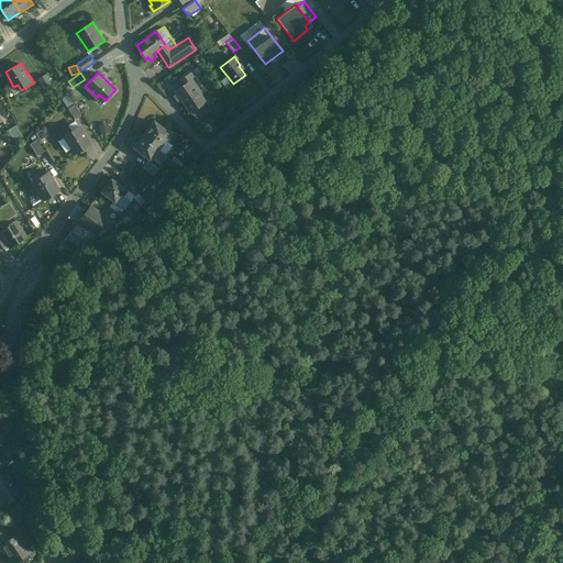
[(184,84),(175,90),(190,112),(205,102),(196,88),(197,87),(188,74),(180,79),(184,84)]
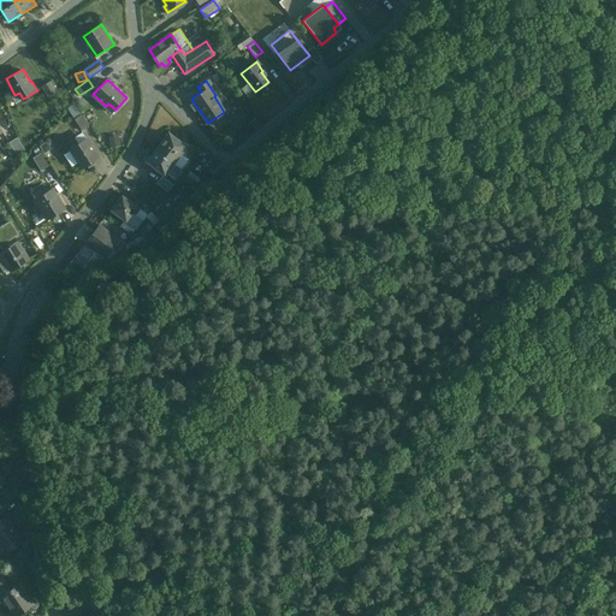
[(58,93),(51,82),(43,86),(51,98),(58,93)]
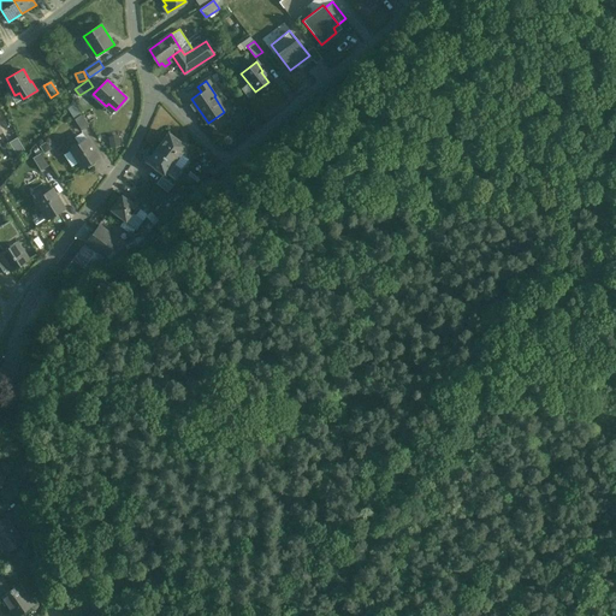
[(82,114),(75,118),(82,130),(89,125),(82,114)]
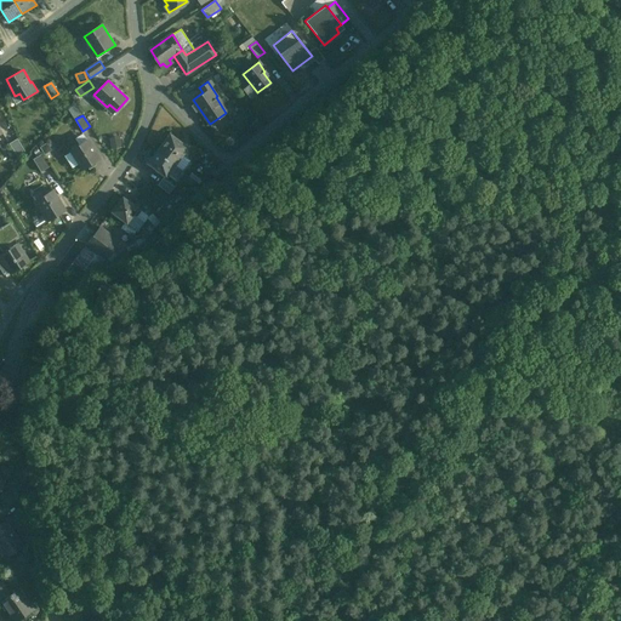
[(188,148),(170,134),(170,135),(165,136),(161,140),(163,143),(157,152),(175,165),(188,148)]
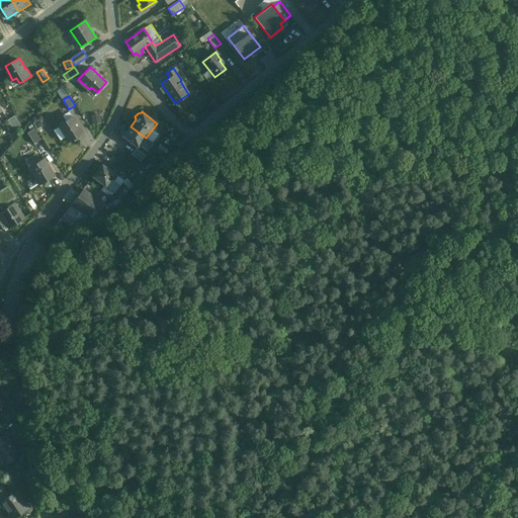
[(14,115),(8,119),(14,130),(21,125),(14,115)]
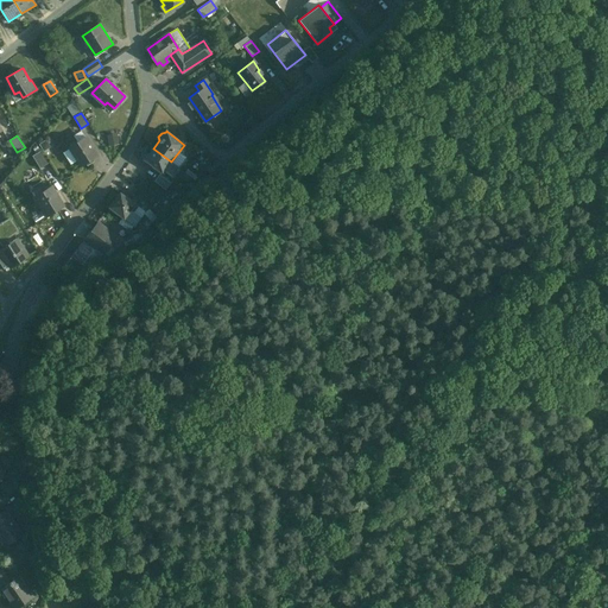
[(86,138),(69,147),(82,168),(97,157),(86,138)]
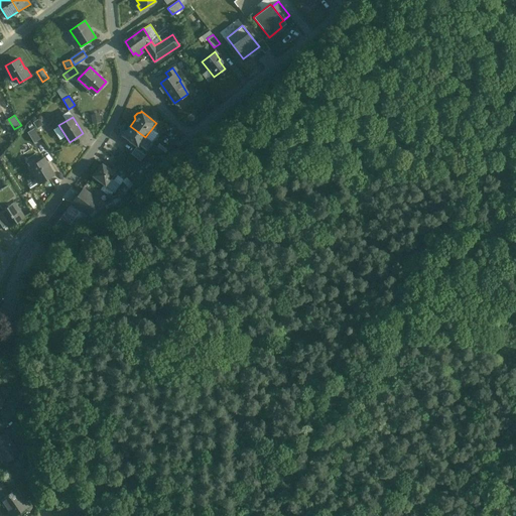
[(145,137),(130,126),(123,135),(138,146),(141,142),(143,143),(141,146),(147,150),(152,143),(145,137)]
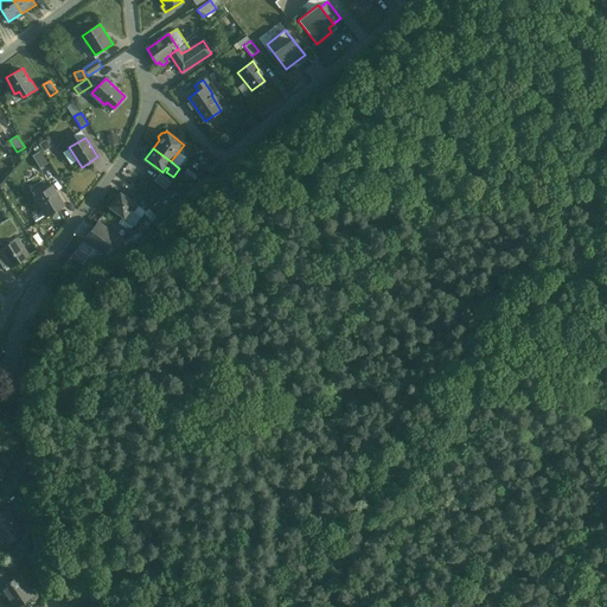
[(42,151),(33,155),(40,168),(49,163),(42,151)]
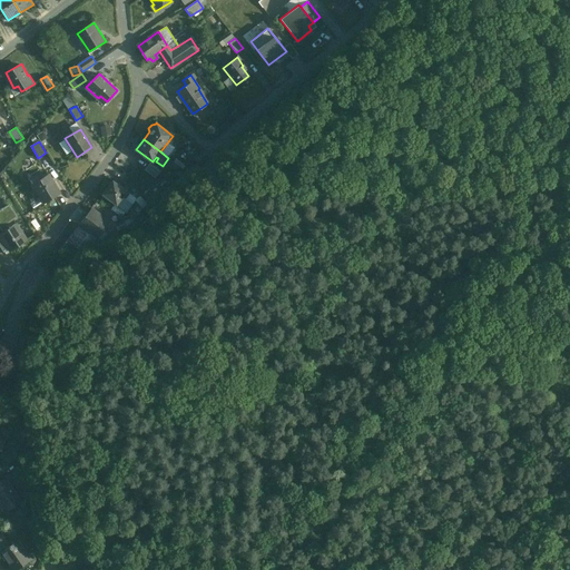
[(194,158),(184,167),(188,172),(198,163),(194,158)]
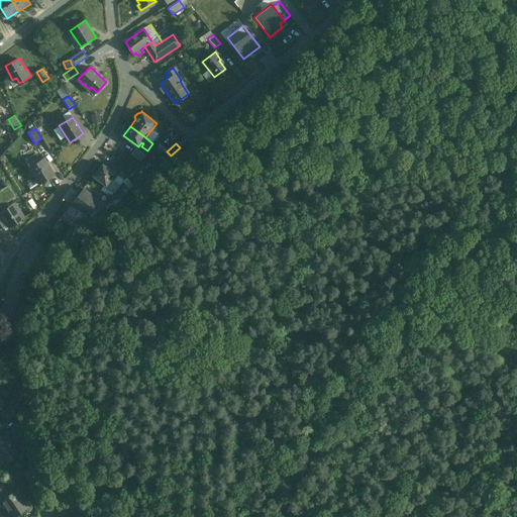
[(145,156),(135,148),(131,154),(140,162),(145,156)]
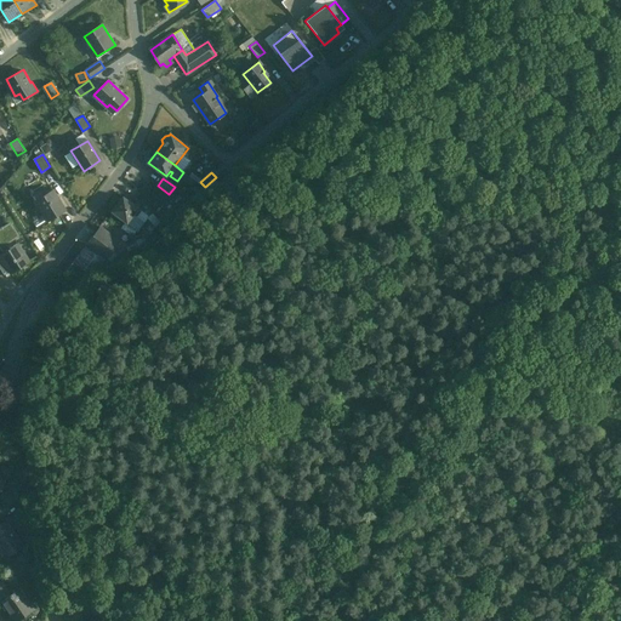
[(66,210),(52,189),(34,200),(47,221),(66,210)]
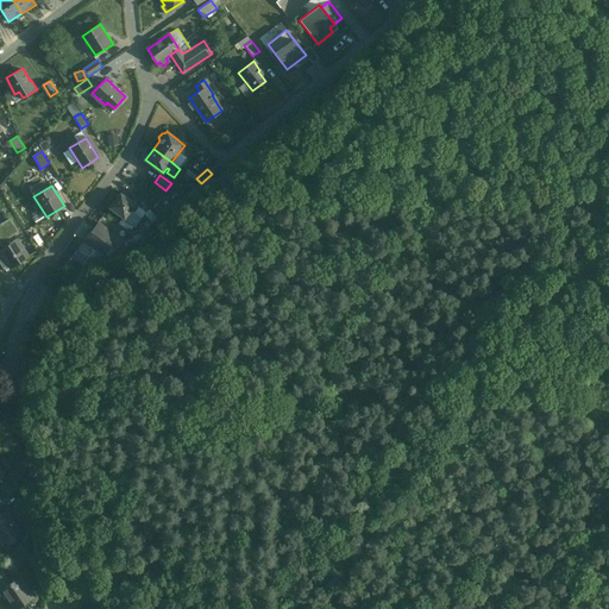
[(138,206),(120,193),(110,207),(131,224),(137,218),(130,212),(131,211),(138,215),(142,211),(138,207),(138,206)]
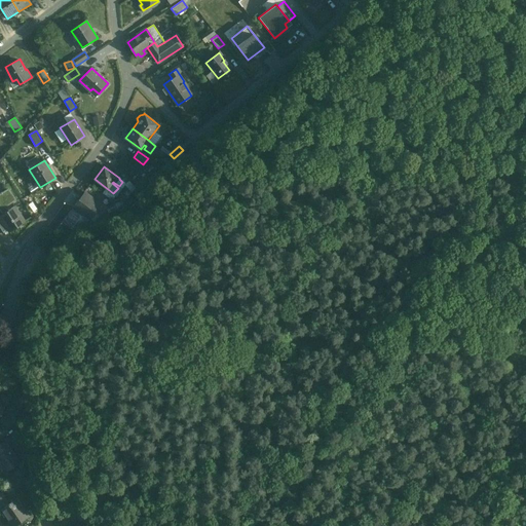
[(15,207),(7,212),(4,207),(15,200),(8,190),(3,193),(2,192),(0,194),(1,194),(0,194),(0,209),(3,215),(0,216),(0,227),(3,232),(7,229),(9,232),(25,222),(15,207)]
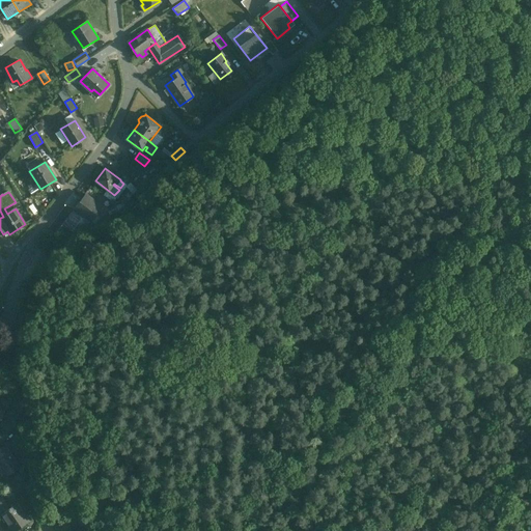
[(103,206),(86,194),(72,212),(82,219),(83,216),(90,222),(95,216),(103,206)]
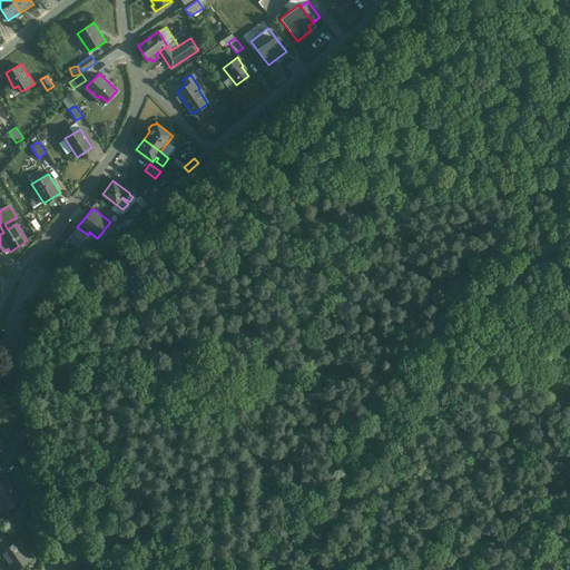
[(88,235),(77,227),(67,239),(81,251),(86,254),(109,236),(102,232),(97,238),(89,232),(88,235)]
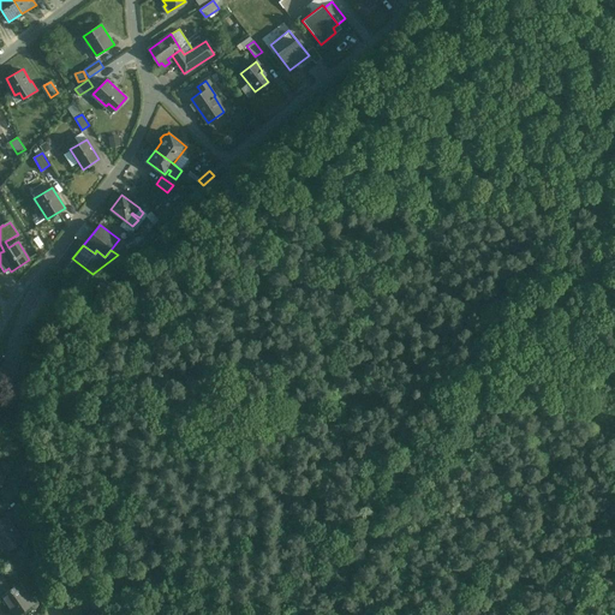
[(0,465),(0,485),(12,477),(3,464),(0,465)]
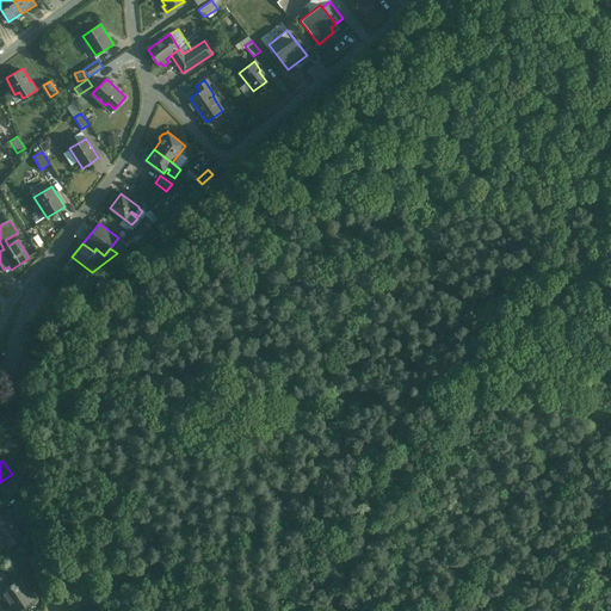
[(5,513),(0,517),(0,536),(7,547),(22,537),(5,513)]
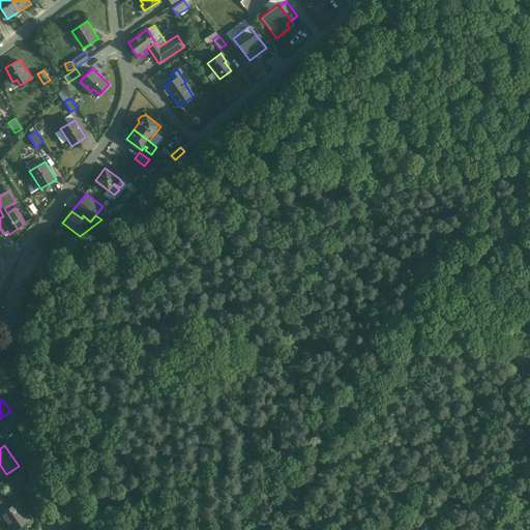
[(8,508),(1,513),(3,516),(12,529),(15,529),(28,521),(16,503),(8,508)]
